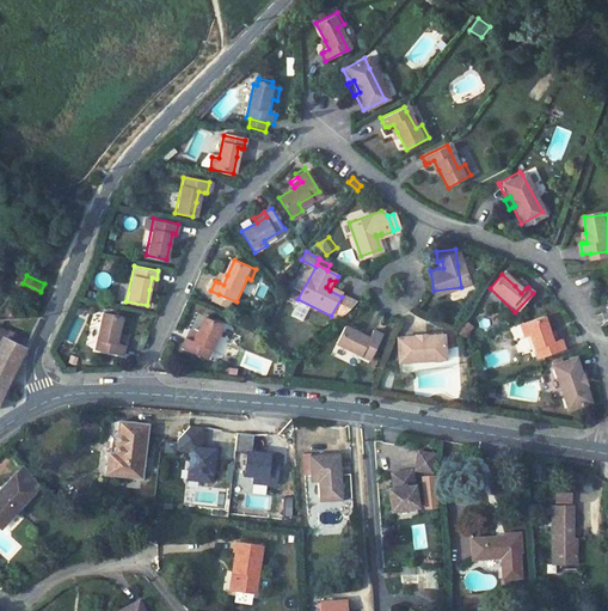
[(526,288),(519,282),(515,286),(521,293),(526,288)]
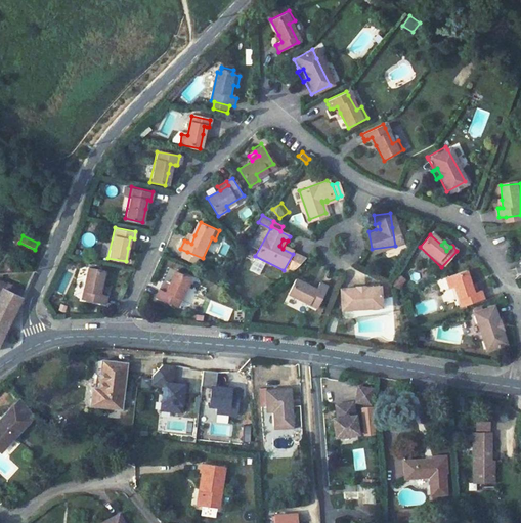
[(187,252),(183,261),(199,267),(203,258),(187,252)]
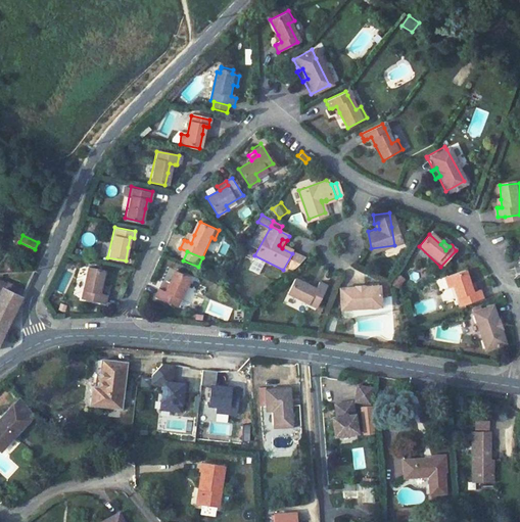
[(288,273),(297,255),(292,253),(283,270),(288,273)]
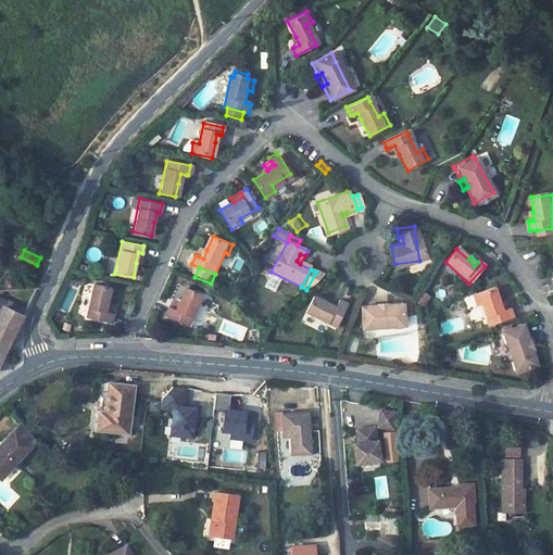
[(93,280),(87,314),(112,319),(114,308),(112,308),(108,307),(109,299),(112,285),(93,280)]
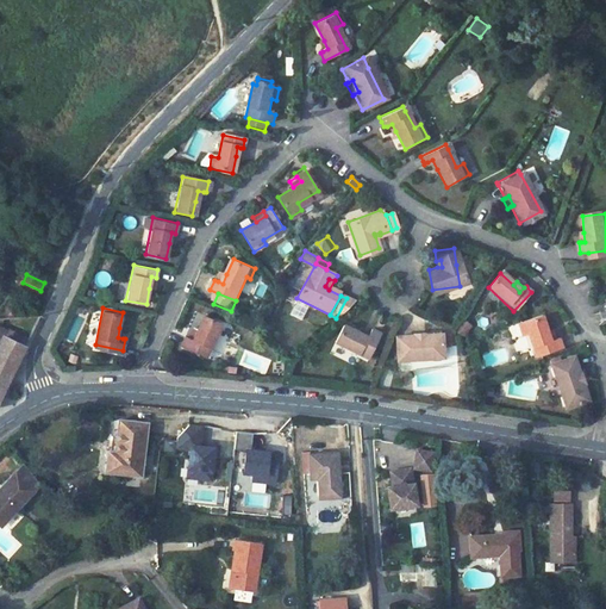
[(77,342),(87,319),(77,316),(68,339),(77,342)]
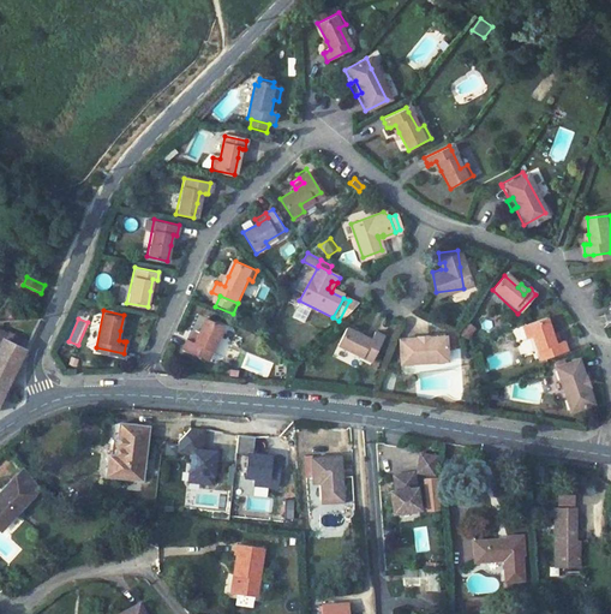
[(546,319),(522,327),(527,340),(533,338),(540,359),(568,352),(564,343),(558,344),(555,345),(551,335),(546,319)]
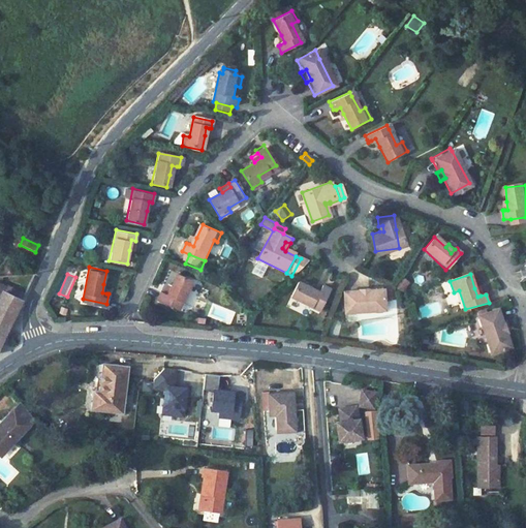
[(179,312),(193,282),(179,275),(173,287),(168,294),(164,293),(162,292),(158,302),(179,312)]
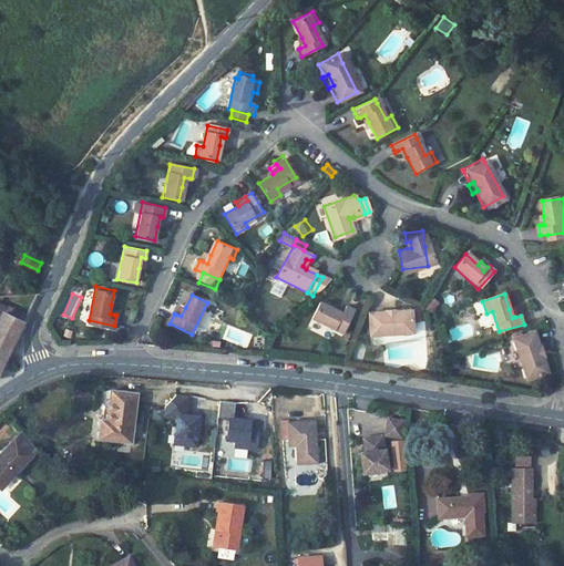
[(437,311),(444,301),(438,296),(430,306),(437,311)]
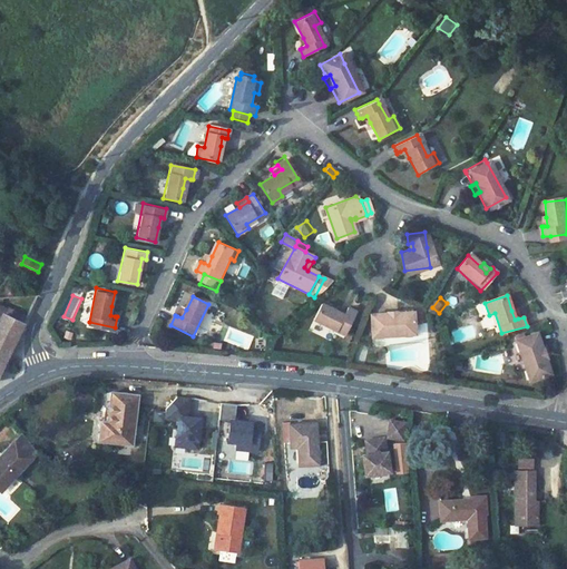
[(7,313),(19,319),(25,305),(13,300),(9,308),(7,313)]
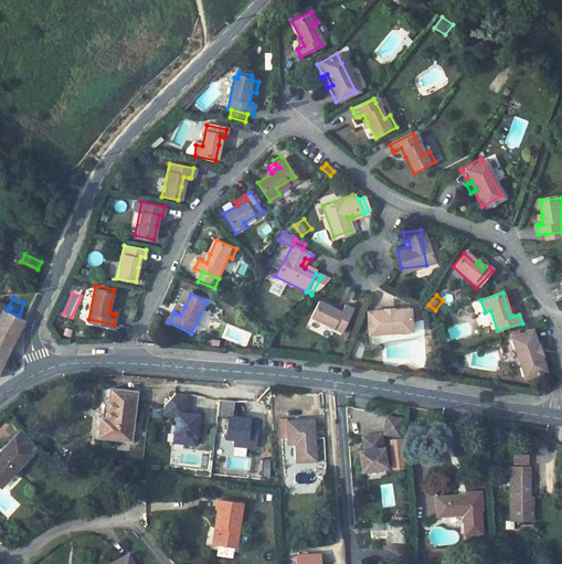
[(307,314),(338,331),(350,310),(342,305),(341,305),(340,308),(339,310),(330,306),(317,298),(307,314)]
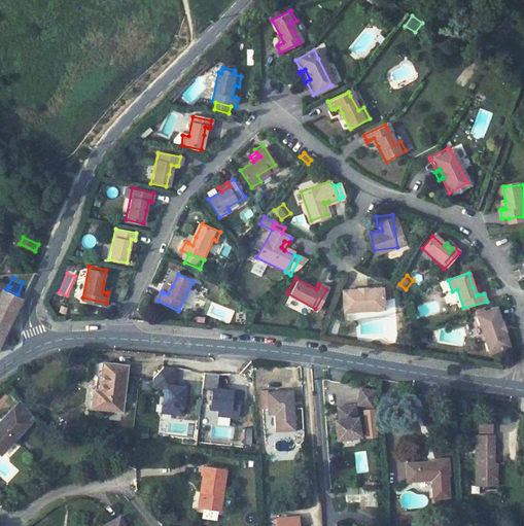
[(0,350),(25,299),(22,297),(18,294),(6,289),(8,285),(0,281),(0,350)]
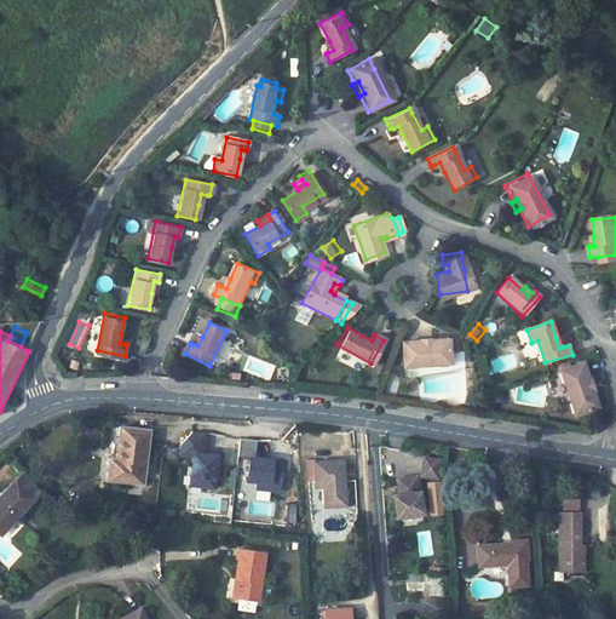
[(403,367),(452,365),(450,338),(433,339),(433,343),(421,343),(421,339),(403,340),(403,367)]
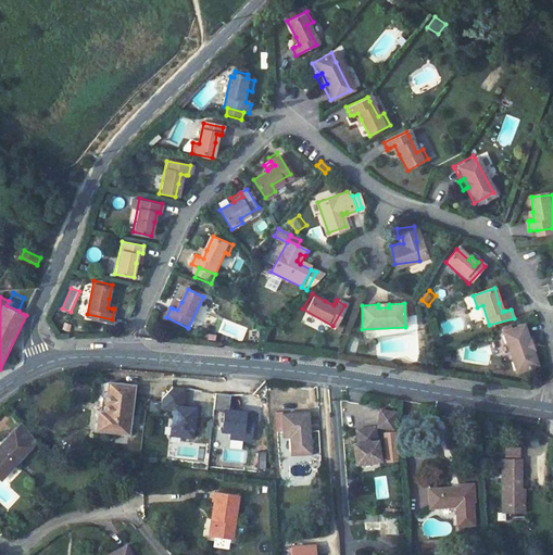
[(503,332),(516,377),(538,370),(532,355),(530,355),(526,342),(527,341),(523,327),(513,330),(503,332)]
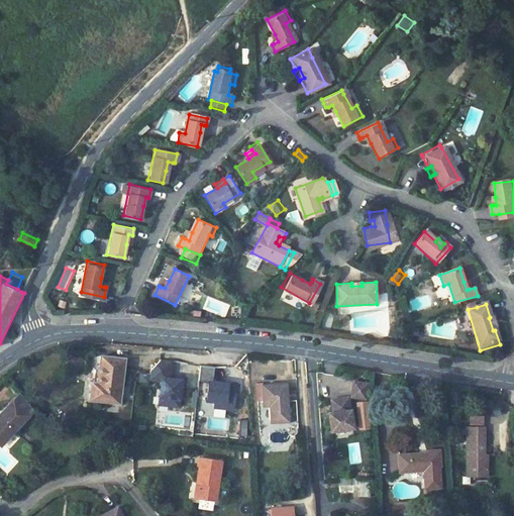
[(489,318),(493,330),(495,330),(498,329),(493,316),(490,317),(489,318)]
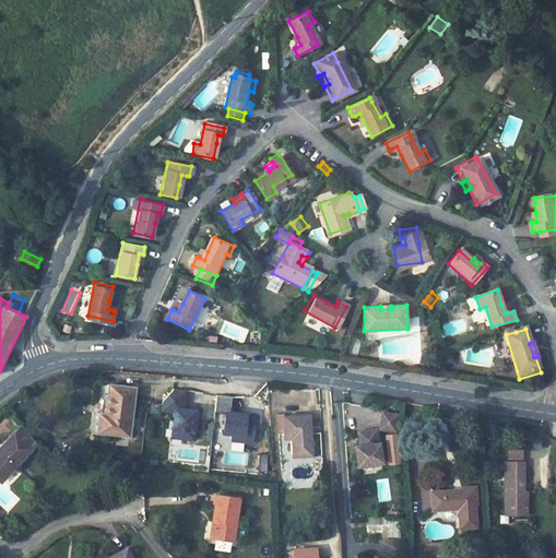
[(94,413),(92,434),(123,438),(130,390),(104,386),(99,414),(94,413)]
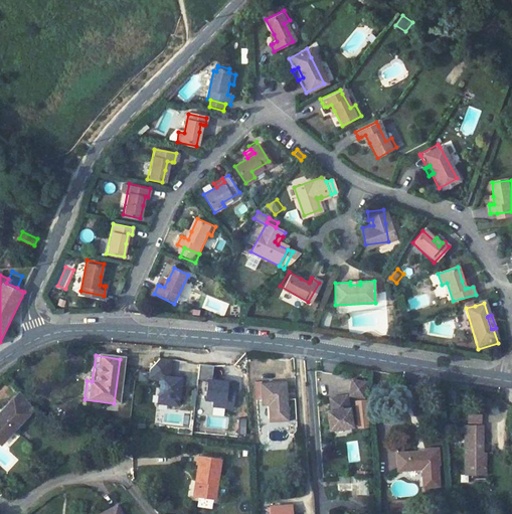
[(164,377),(166,360),(154,358),(144,369),(143,379),(156,380),(154,396),(162,397),(161,404),(173,406),(174,397),(177,397),(179,379),(164,377)]
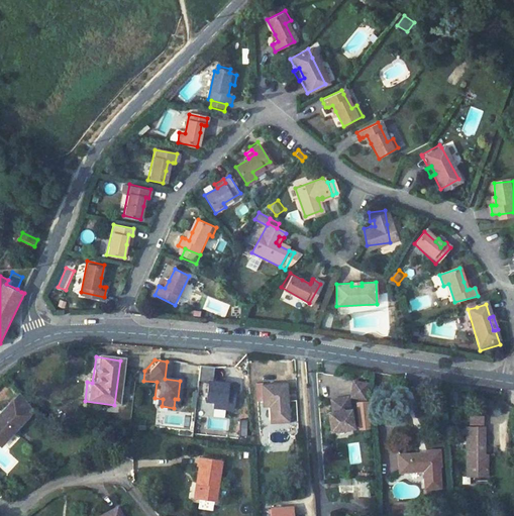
[(229,402),(231,382),(208,379),(209,366),(195,364),(194,378),(204,380),(202,399),(210,399),(209,405),(221,407),(221,401),(229,402)]
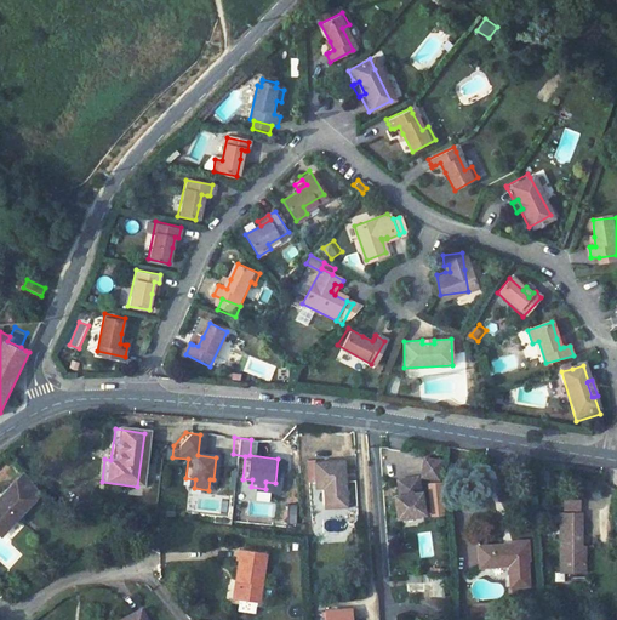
[(443,458),(426,455),(423,473),(440,476),(443,458)]
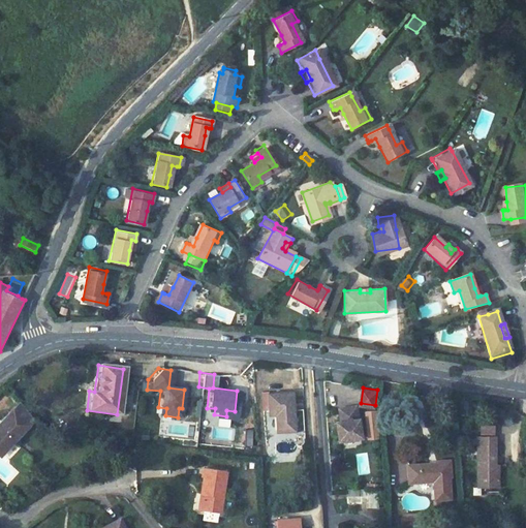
[(295,393),(269,393),(269,408),(277,408),(277,414),(278,432),(296,432),(296,436),(305,436),(304,410),(295,410),(295,400),(295,393)]
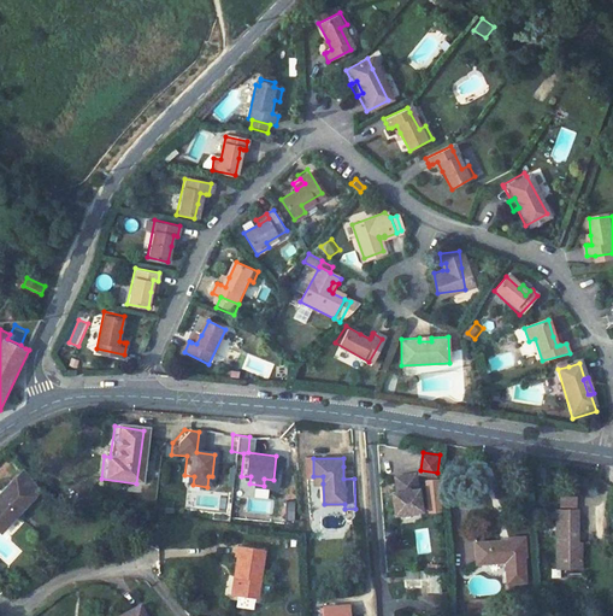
[(354,467),(343,467),(343,479),(354,479),(354,467)]
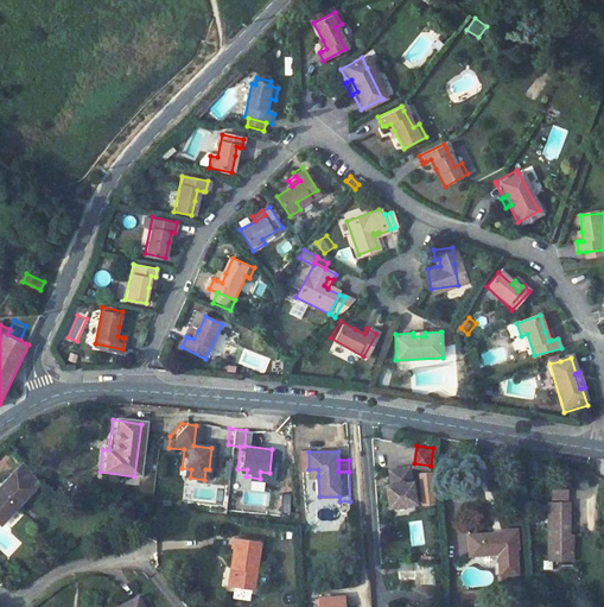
[(388,503),(414,501),(413,478),(408,478),(408,463),(394,465),(395,472),(389,473),(389,479),(386,479),(388,503)]
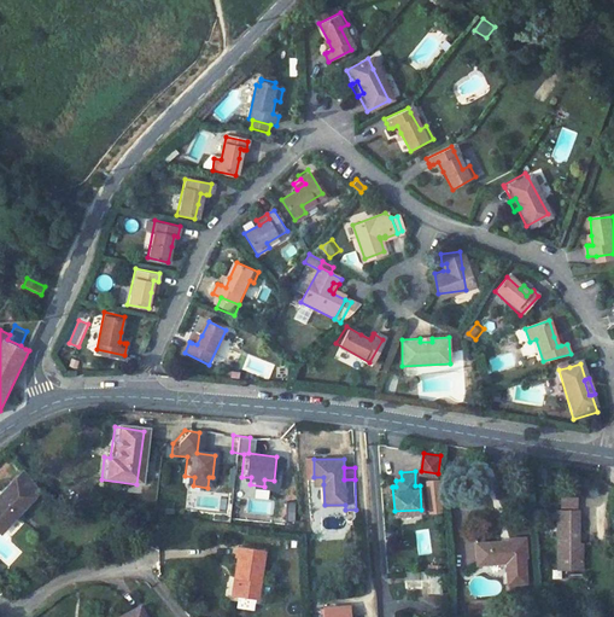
[(0,533),(36,494),(19,473),(0,493),(0,533)]
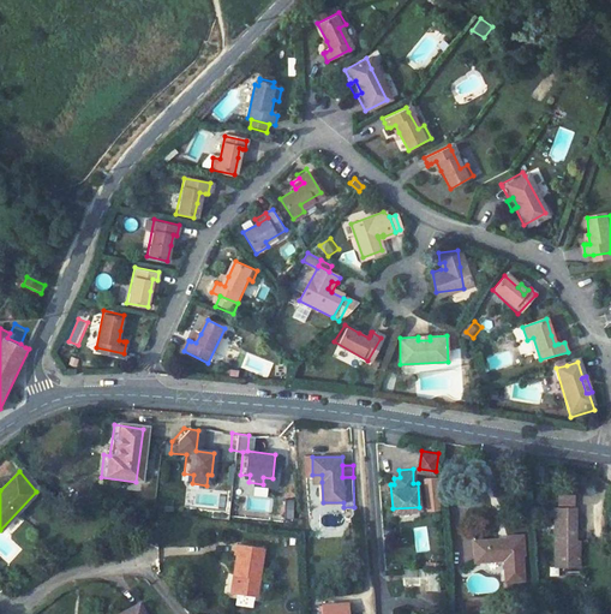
[(192,483),(193,475),(184,474),(183,482),(192,483)]
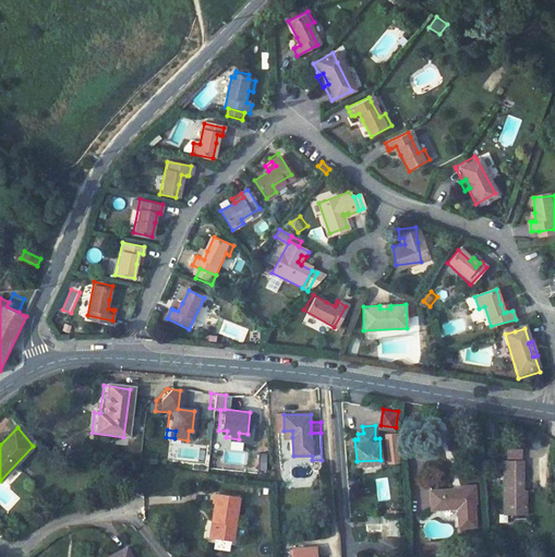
[(389,432),(391,462),(403,462),(401,432),(389,432)]
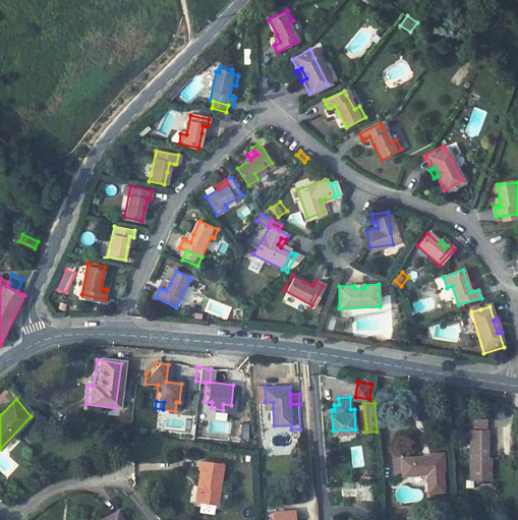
[(187,425),(187,417),(171,416),(170,424),(187,425)]
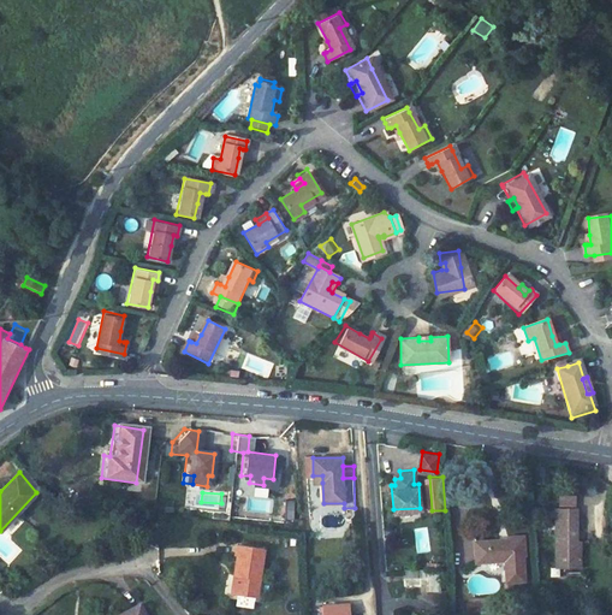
[(556,508),(556,568),(583,569),(583,543),(576,543),(576,508),(556,508)]
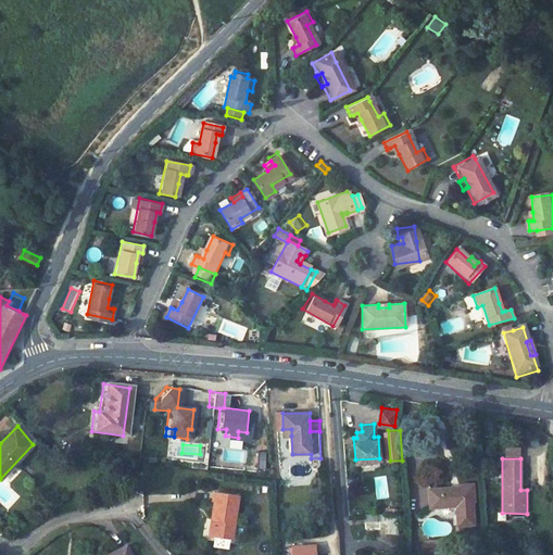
[(296,461),(296,472),(313,472),(313,461),(296,461)]
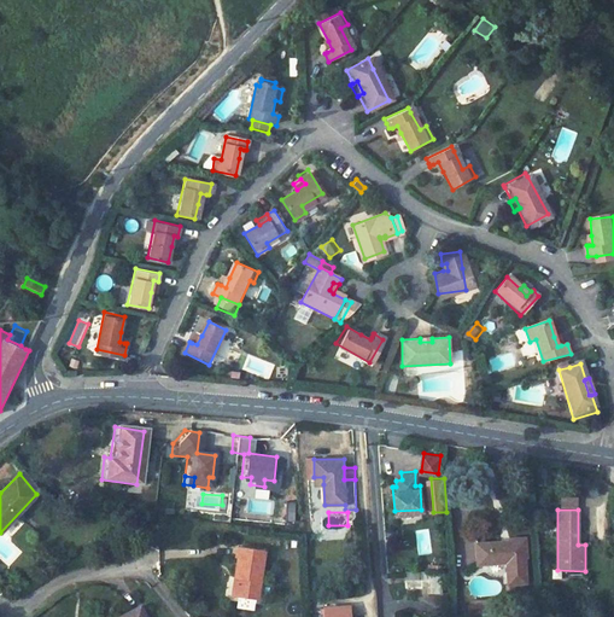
[(475,537),(478,559),(503,558),(504,578),(526,578),(524,535),(475,537)]
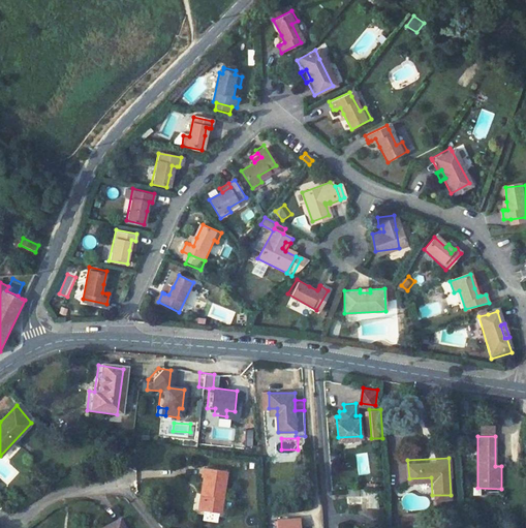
[(200,489),(196,504),(217,508),(222,467),(200,462),(195,488),(200,489)]
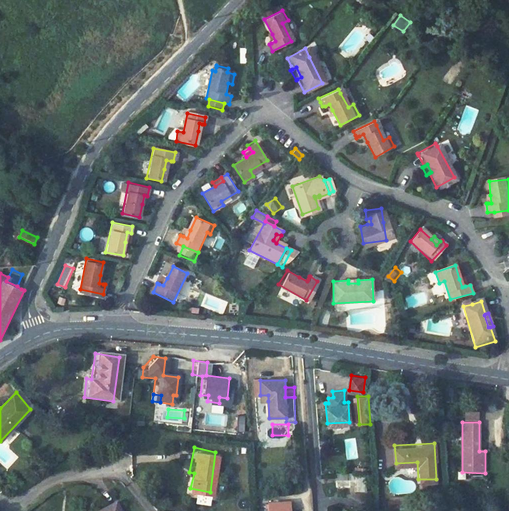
[(285,494),(265,494),(265,504),(263,504),(262,510),(282,510),(282,504),(285,504),(285,494)]
